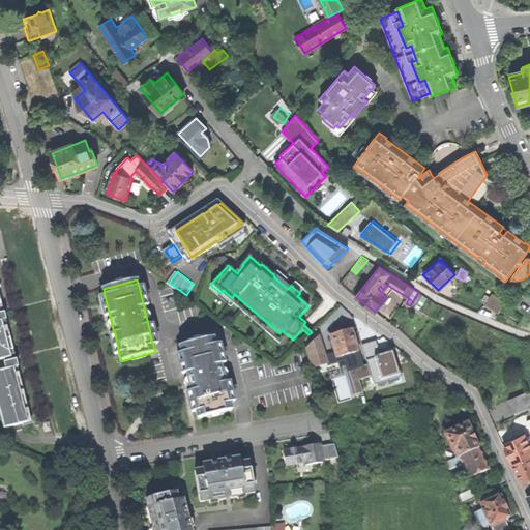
[(295,282),(291,286),(300,293),(303,289),(295,282)]
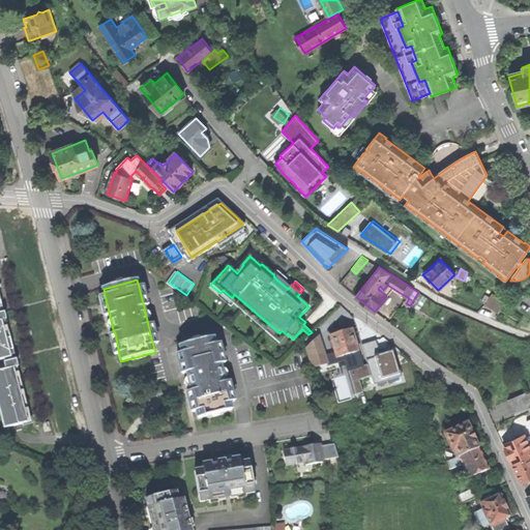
[(144,307),(148,306),(143,286),(139,287),(144,307)]
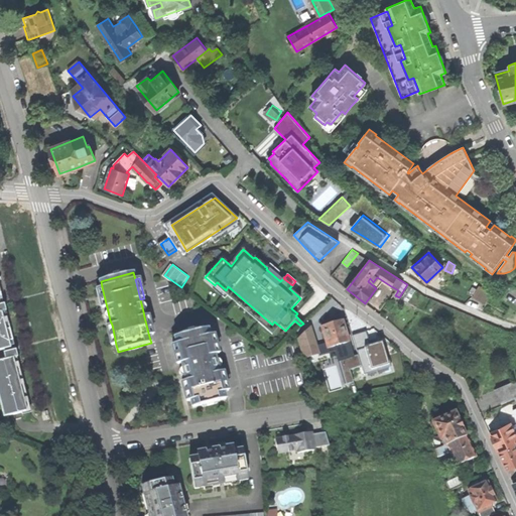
[(217,282),(215,285),(272,335),(280,327),(274,321),(272,325),(228,286),(226,290),(217,282)]
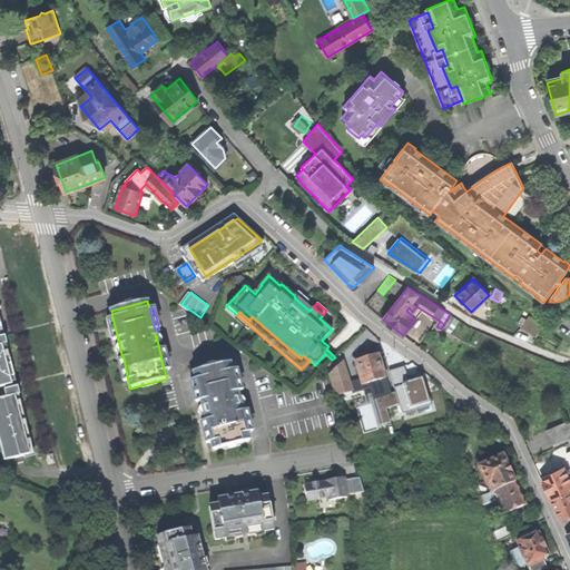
[(541,323),(529,315),(521,327),(533,335),(541,323)]
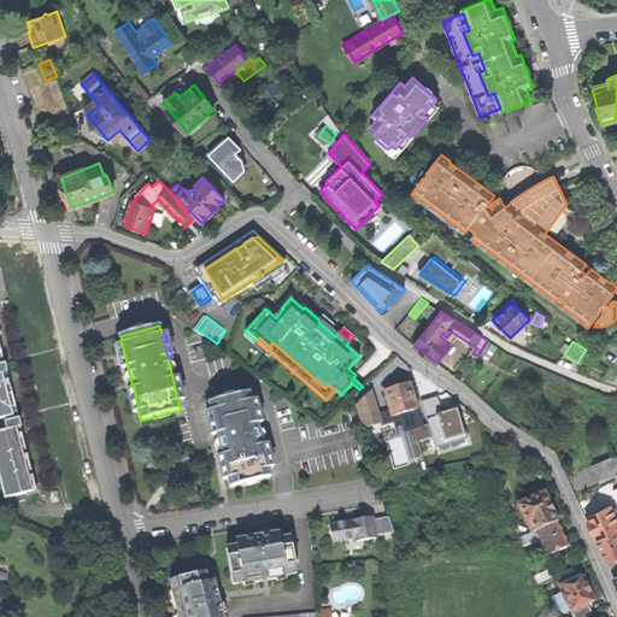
[(497,347),(489,342),(481,356),(488,362),(497,347)]
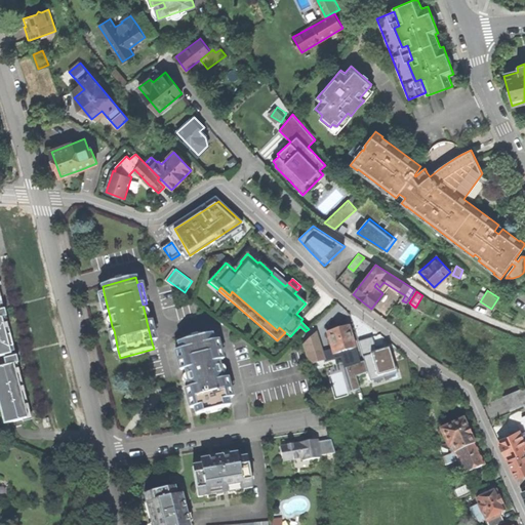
[(105,314),(109,313),(104,292),(99,294),(105,314)]
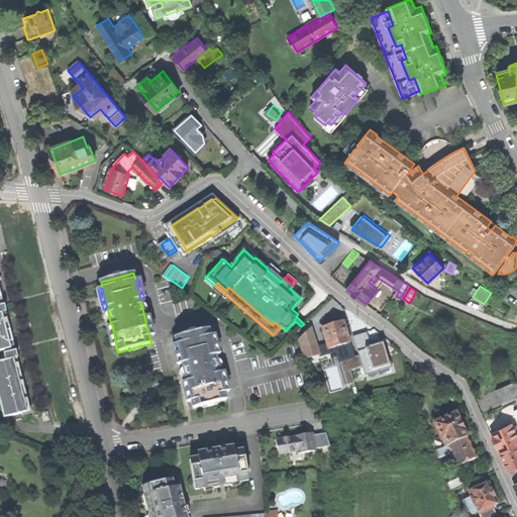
[(0,351),(10,349),(11,349),(9,342),(13,341),(9,328),(7,319),(4,319),(2,313),(0,313),(0,351)]
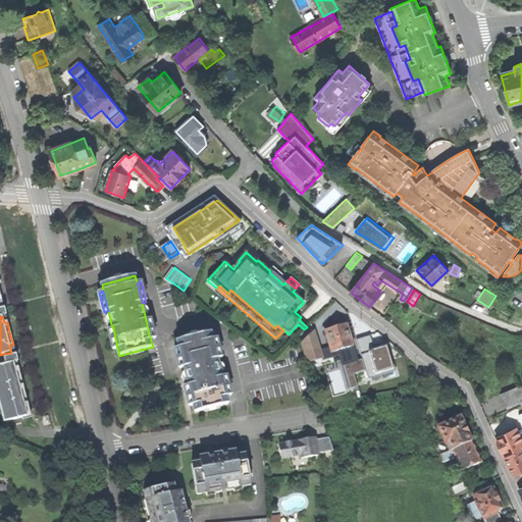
[(150,319),(146,320),(151,341),(155,340),(150,319)]
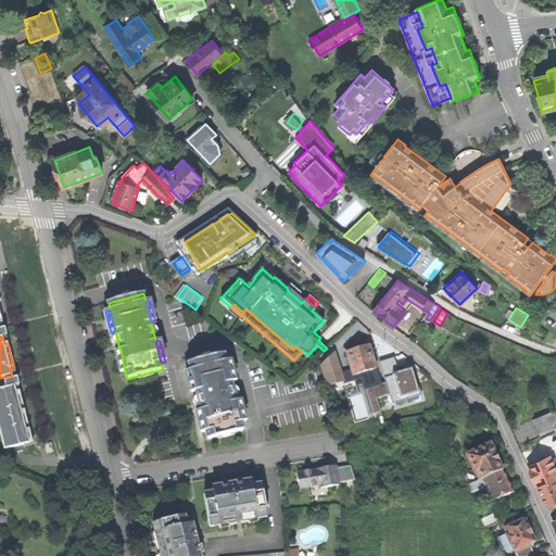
[(346,352),(354,376),(364,373),(366,379),(378,376),(369,345),(357,349),(346,352)]
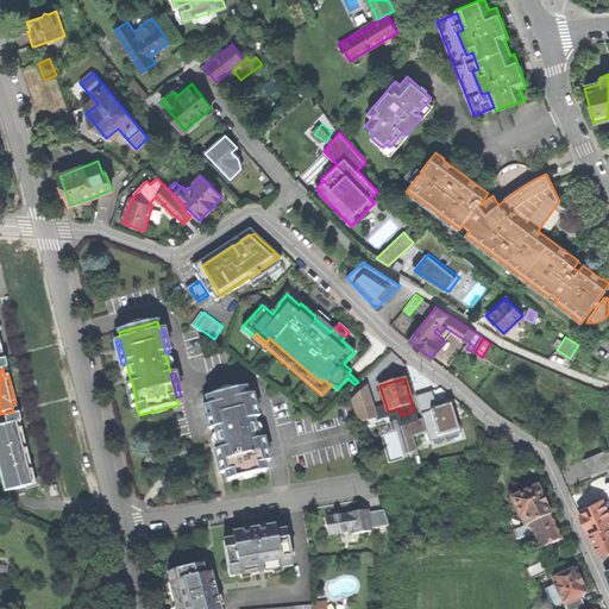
[(137,407),(132,383),(126,384),(132,408),(137,407)]
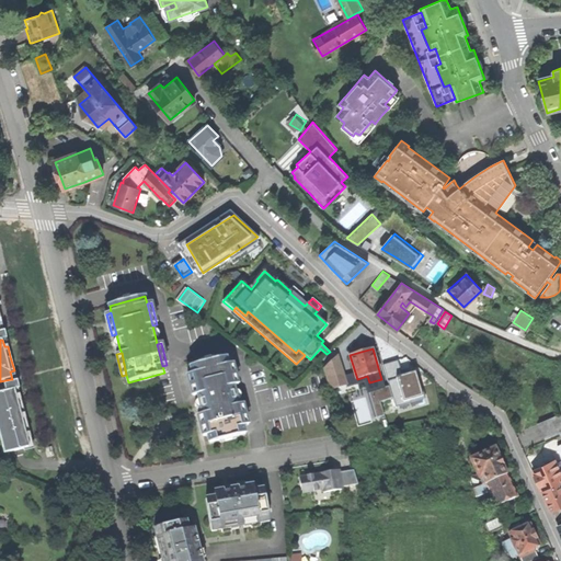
[(338,356),(324,368),(331,390),(347,386),(338,356)]
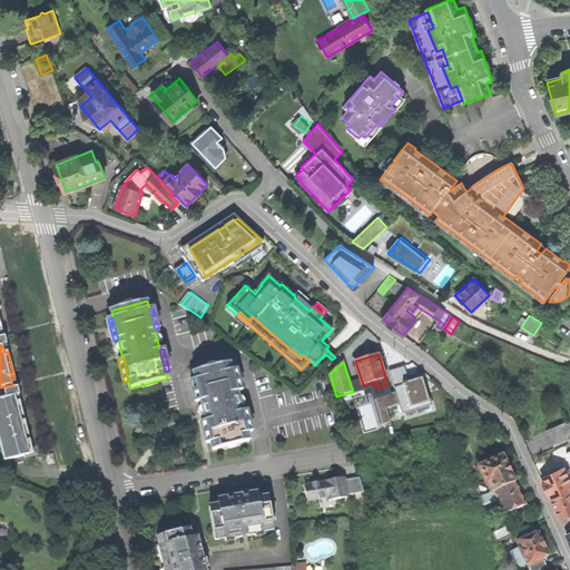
[(213,450),(249,441),(247,434),(242,412),(241,408),(238,397),(237,393),(232,371),(229,363),(194,372),(196,380),(200,402),(203,406),(205,416),(205,419),(206,421),(212,443),(213,450)]
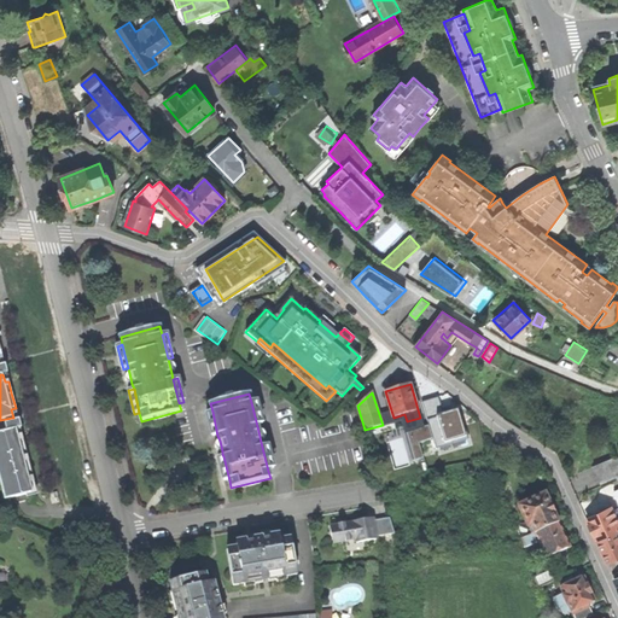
[(432,402),(426,403),(436,436),(455,430),(448,406),(441,407),(438,400),(432,402)]
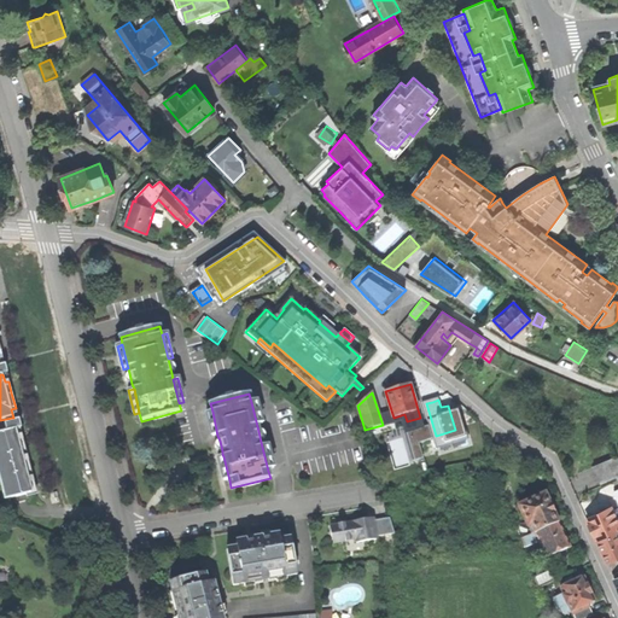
[(256,401),(251,402),(257,426),(262,424),(256,401)]
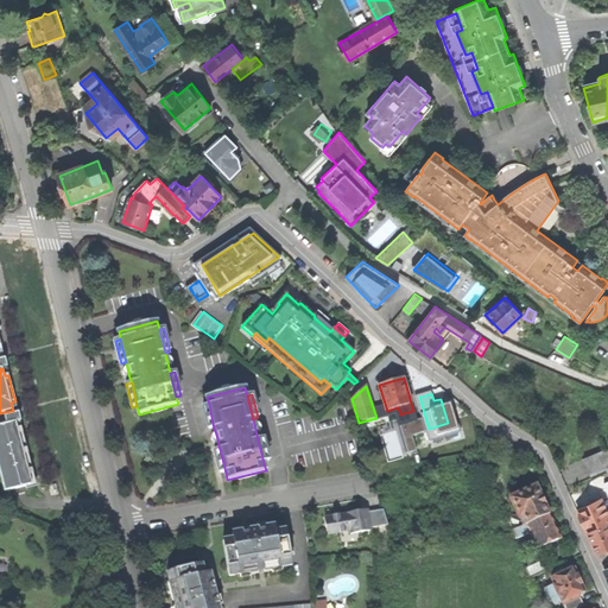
[(18,412),(16,401),(11,403),(13,411),(12,411),(13,415),(11,415),(8,416),(7,418),(7,420),(7,422),(10,424),(16,422),(32,485),(36,483),(26,445),(20,422),(21,420),(19,412),(18,412)]
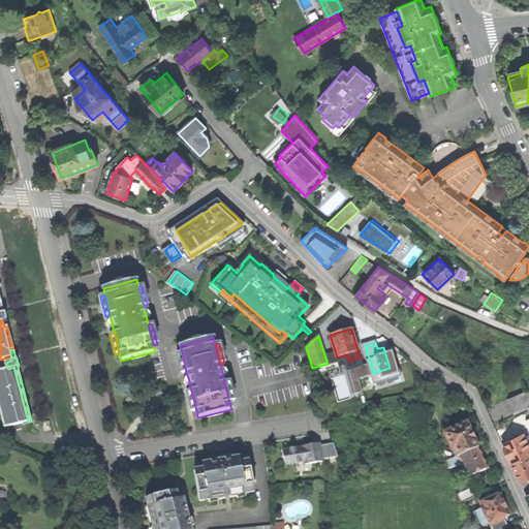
[(186,373),(182,352),(177,353),(182,374),(186,373)]
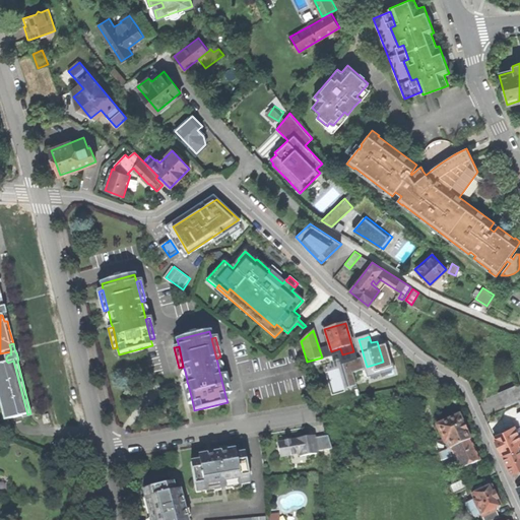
[(395,350),(387,352),(389,366),(398,365),(396,355),(395,350)]
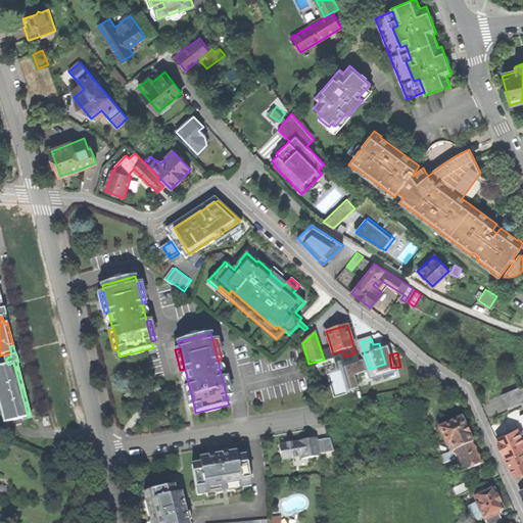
[(22,418),(28,417),(13,363),(8,365),(0,366),(0,393),(7,422),(11,421),(13,426),(24,423),(22,418)]
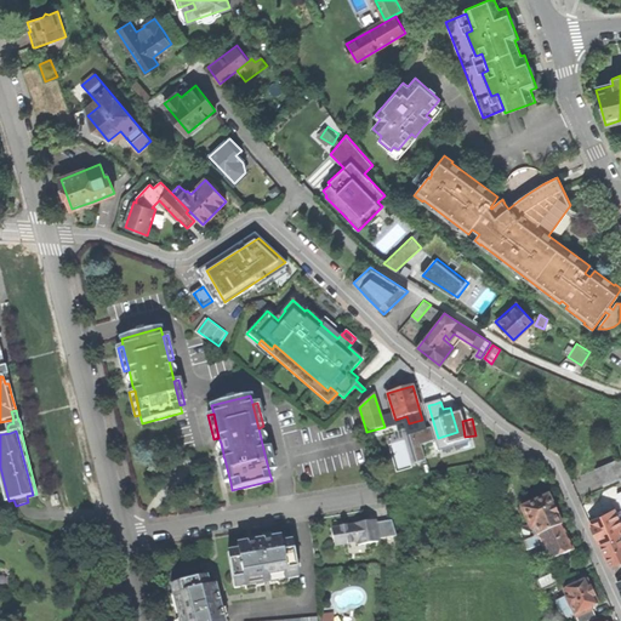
[(269,448),(263,449),(269,473),(275,471),(269,448)]
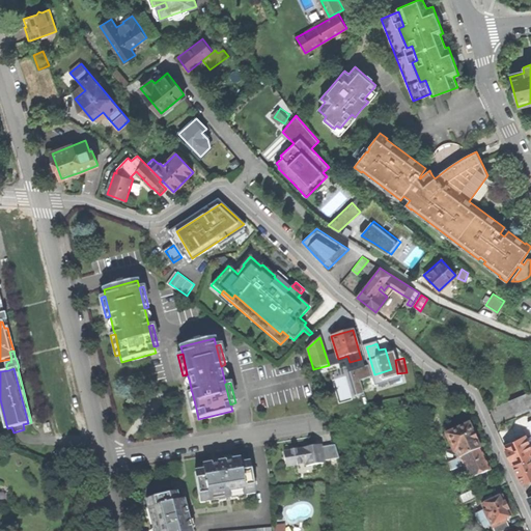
[(197,413),(192,392),(188,393),(192,414),(197,413)]
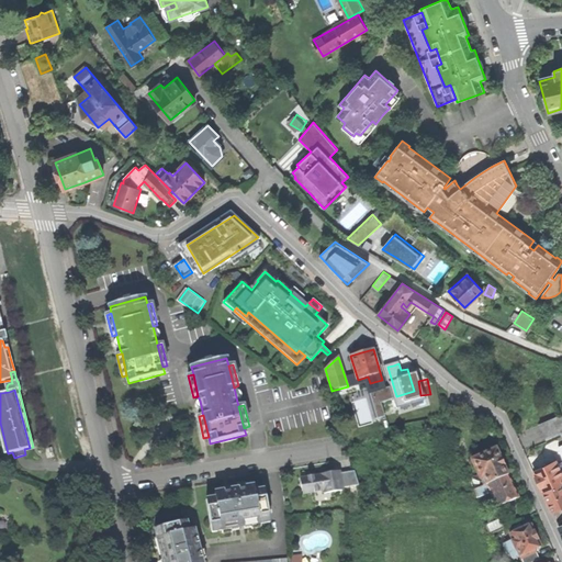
[(561,418),(561,416),(540,425),(547,441),(561,435),(561,436),(561,435),(561,418)]
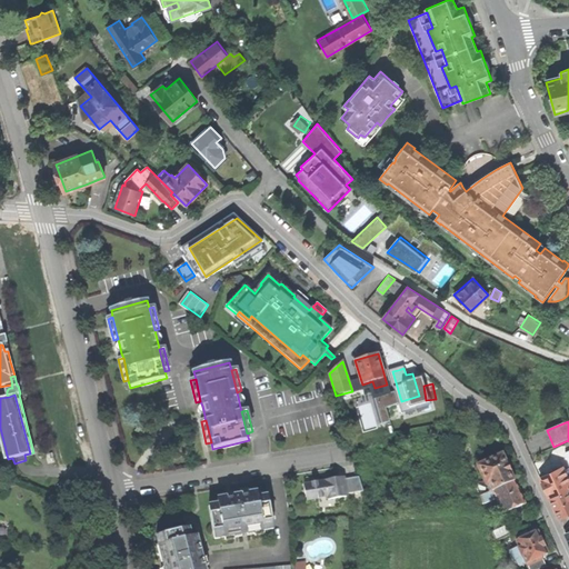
[(568,450),(565,452),(568,462),(568,480),(568,481),(562,468),(540,478),(545,488),(549,498),(568,489),(568,450)]
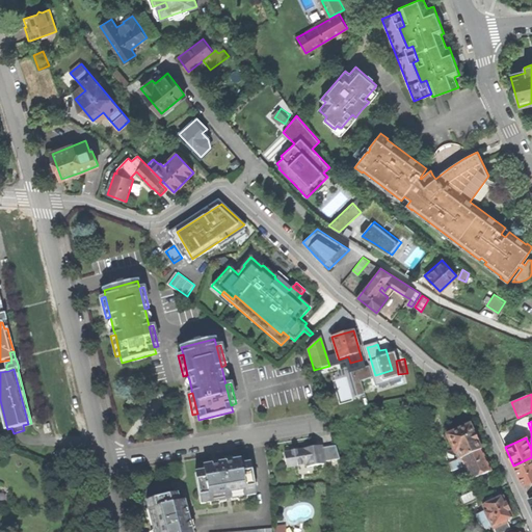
[(470,424),(446,435),(454,453),(457,452),(460,459),(481,449),(477,440),(470,424)]
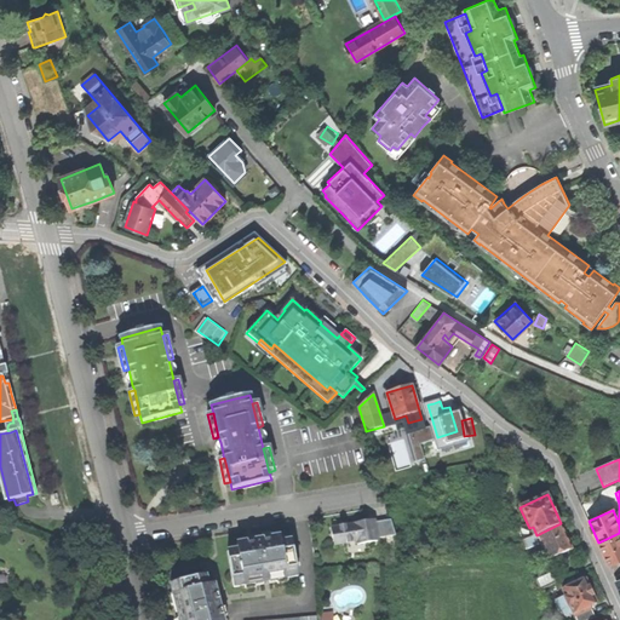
[(334,546),(357,543),(357,545),(378,541),(378,539),(396,537),(391,521),(375,523),(369,523),(368,522),(355,524),(354,524),(350,526),(345,527),(345,526),(340,527),(332,528),(334,546)]
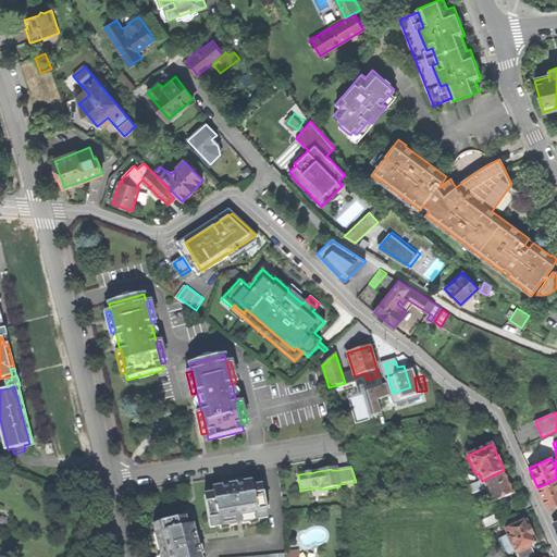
[(510,483),(504,470),(482,481),(470,486),(472,494),(482,490),(485,497),(490,495),(493,503),(515,493),(510,483)]
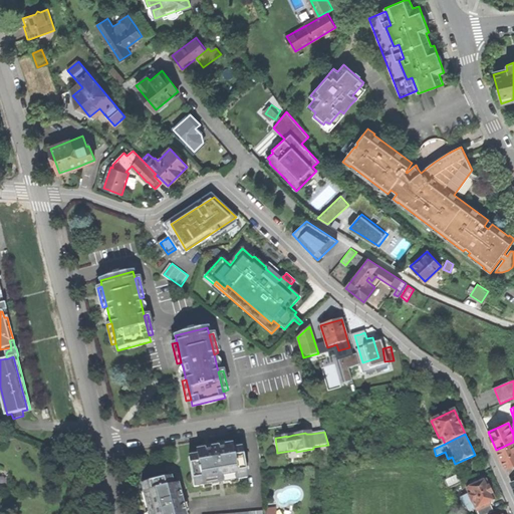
[(513,442),(496,450),(501,459),(505,468),(513,464),(513,442)]
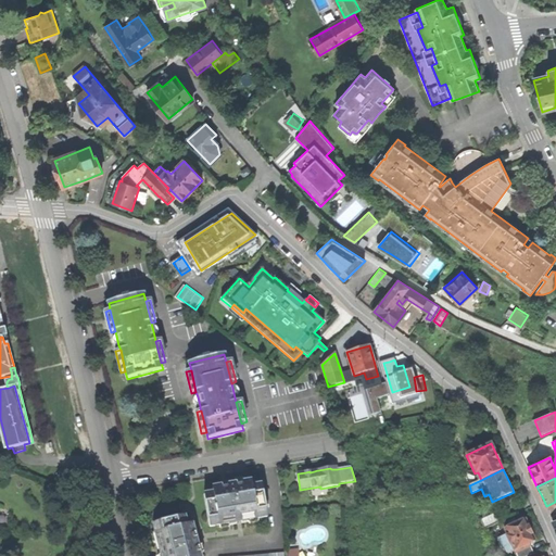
[(257,519),(267,517),(262,484),(247,488),(245,482),(218,487),(219,492),(204,495),(210,527),(219,526),(220,530),(228,528),(231,526),(236,525),(236,522),(239,522),(241,521),(242,523),(247,523),(249,525),(258,523),(257,519)]
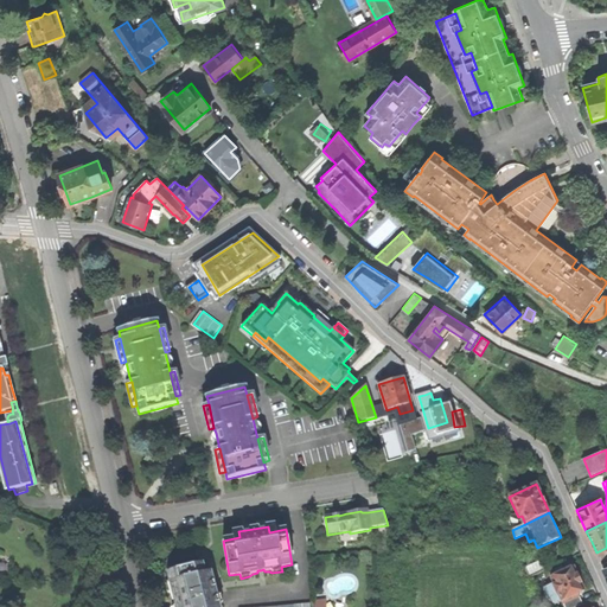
[(537,574),(544,570),(541,561),(525,568),(529,579),(537,574)]
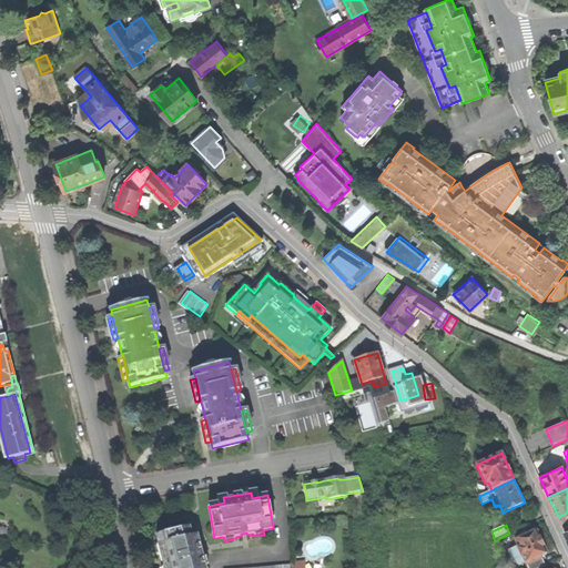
[(204,567),(198,543),(193,544),(189,528),(156,536),(159,546),(154,547),(158,556),(159,556),(161,563),(163,563),(164,565),(164,567),(163,567),(204,567)]
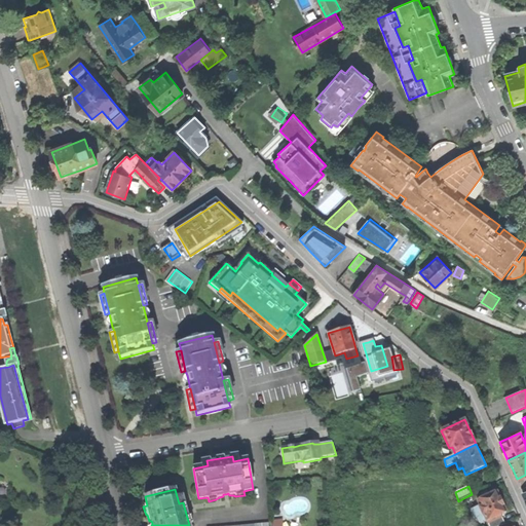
[(502,501),(497,490),(478,499),(481,506),(474,510),(480,524),(487,521),(489,525),(500,525),(506,524),(501,514),(506,512),(502,501)]
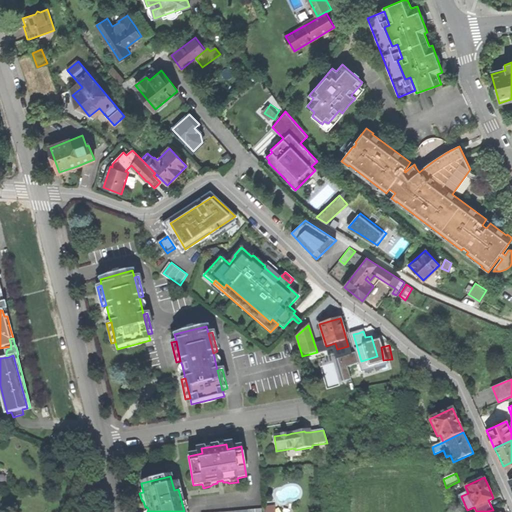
[(458,499),(453,484),(446,488),(451,502),(458,499)]
